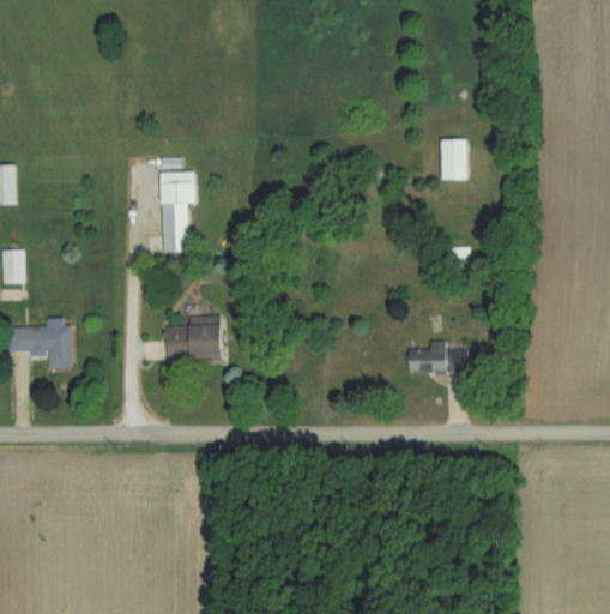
[(466,180),(466,139),(433,139),(433,180),(466,180)]
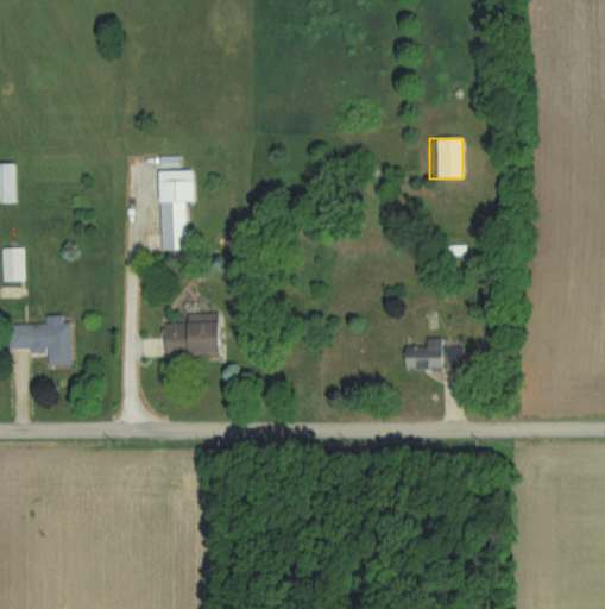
[(19,163),(0,163),(0,203),(19,203),(19,163)]
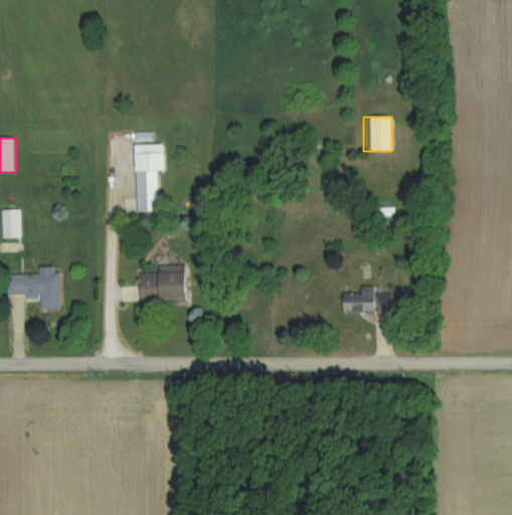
[(159,211),(158,171),(167,171),(166,143),(131,144),(133,212),(159,211)]
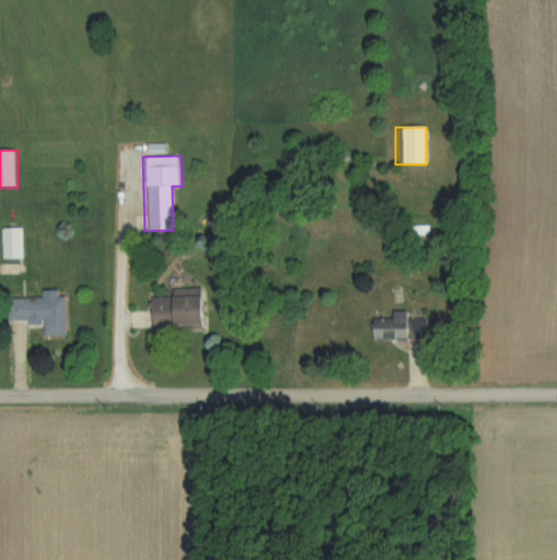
[(2,259),(23,259),(23,229),(2,229),(2,259)]
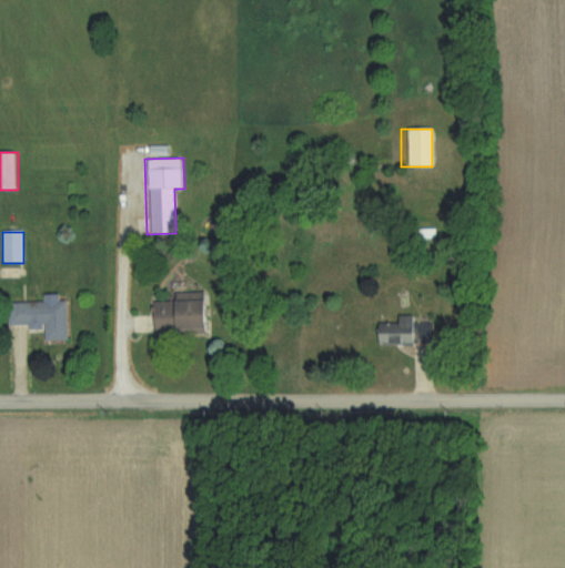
[(158,303),(158,331),(210,331),(210,295),(170,295),(170,303),(158,303)]
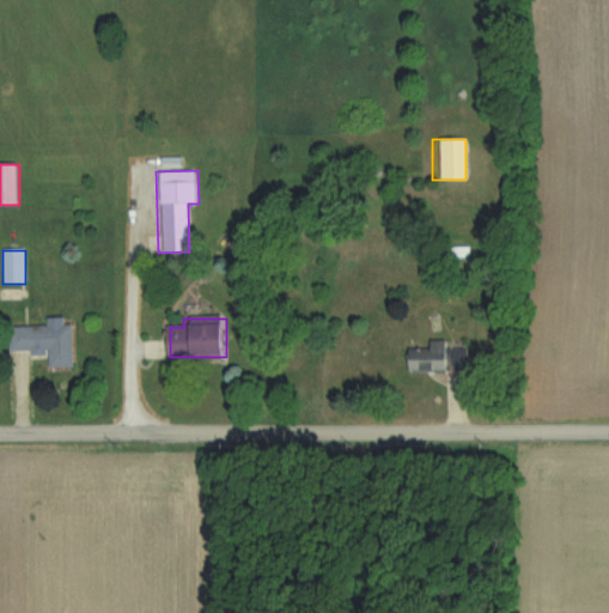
[(74,326),(8,327),(8,352),(49,351),(50,368),(74,368),(74,326)]
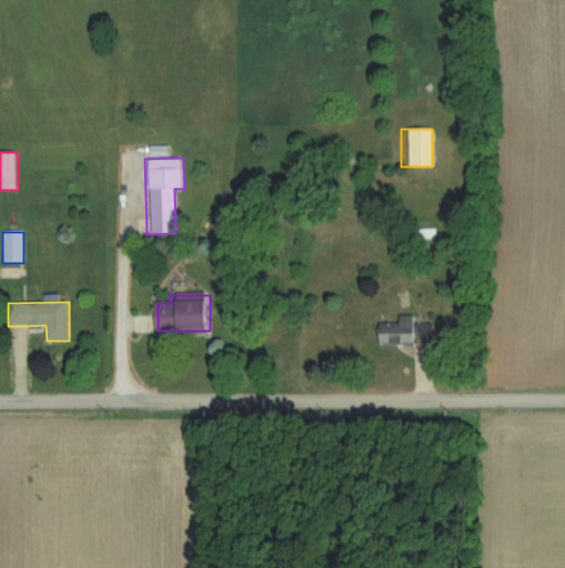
[(406,316),(392,316),(392,324),(371,324),(371,345),(406,345),(406,316)]
